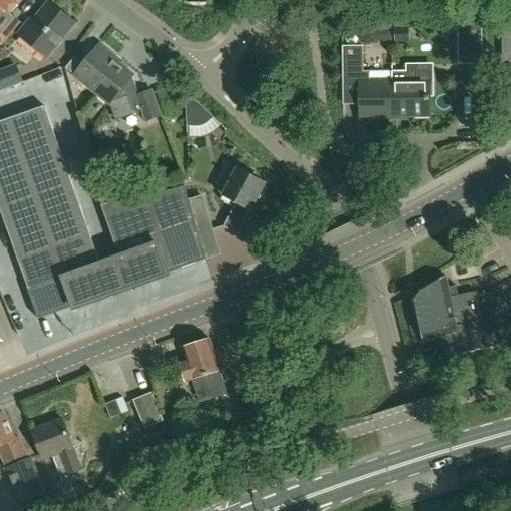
[(0,0),(0,44),(18,21),(8,12),(17,0),(0,0)]
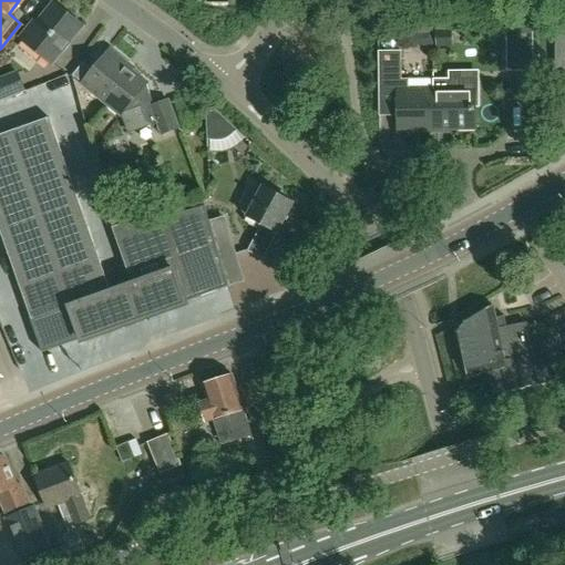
[(49,62),(80,24),(52,2),(36,22),(32,19),(18,37),(49,62)]
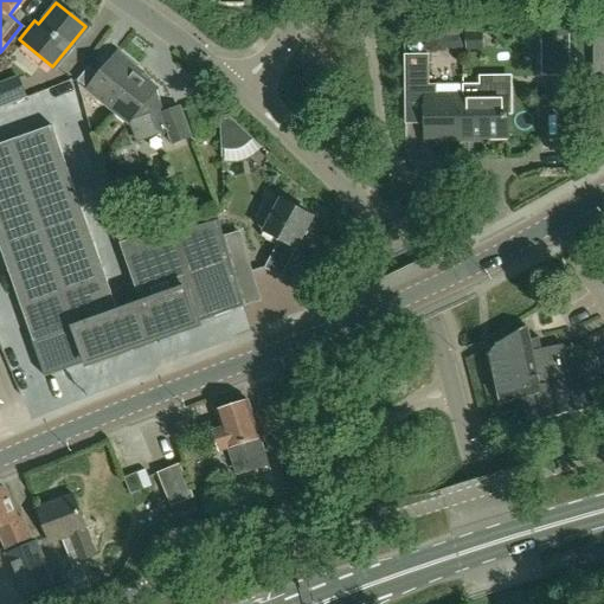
[(567,74),(567,26),(539,27),(539,75),(567,74)]
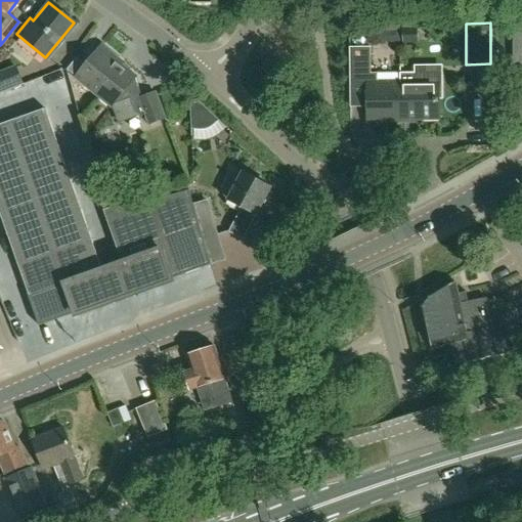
[(414,41),(414,27),(400,27),(401,41),(414,41)]
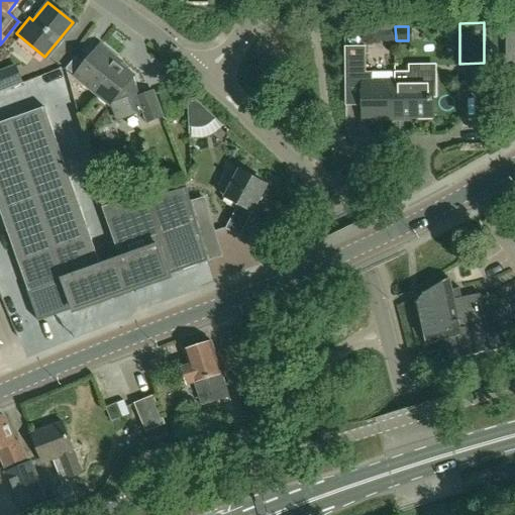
[(383,39),(383,29),(373,29),(373,39),(383,39)]
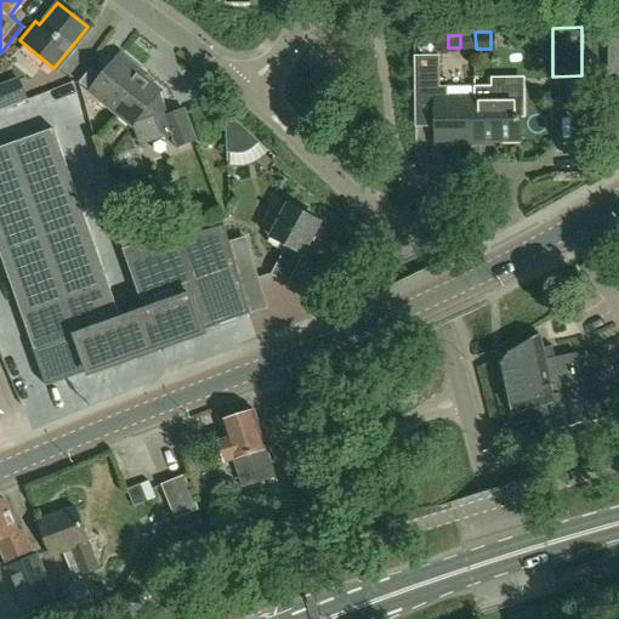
[(136,67),(119,52),(98,78),(98,79),(94,79),(89,75),(90,75),(85,72),(77,81),(130,124),(137,146),(171,132),(176,145),(192,140),(180,109),(166,114),(158,90),(134,71),(136,67)]
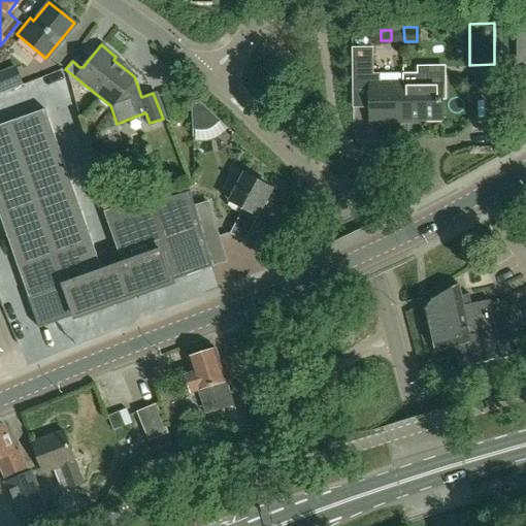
[(401,81),(379,81),(377,72),(371,72),(371,45),(350,46),(351,94),(368,94),(368,120),(402,120),(402,116),(401,81)]
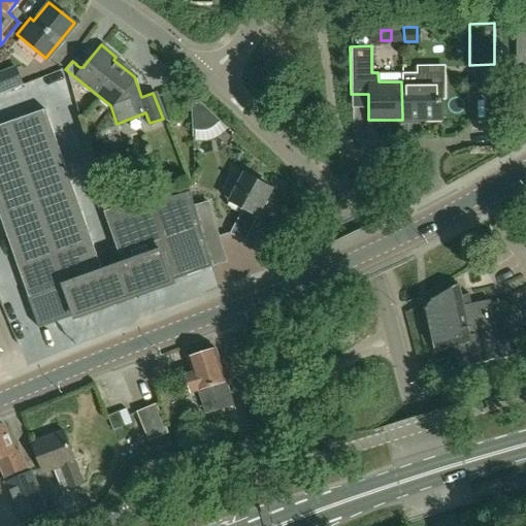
[(439,117),(439,81),(401,81),(402,116),(414,118),(416,117),(439,117)]
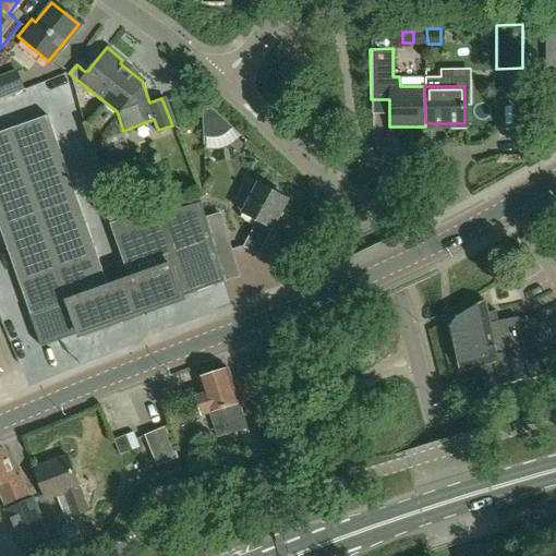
[(231,127),(209,107),(202,108),(203,135),(209,136),(216,136),(218,135),(220,134),(224,132),(231,127)]
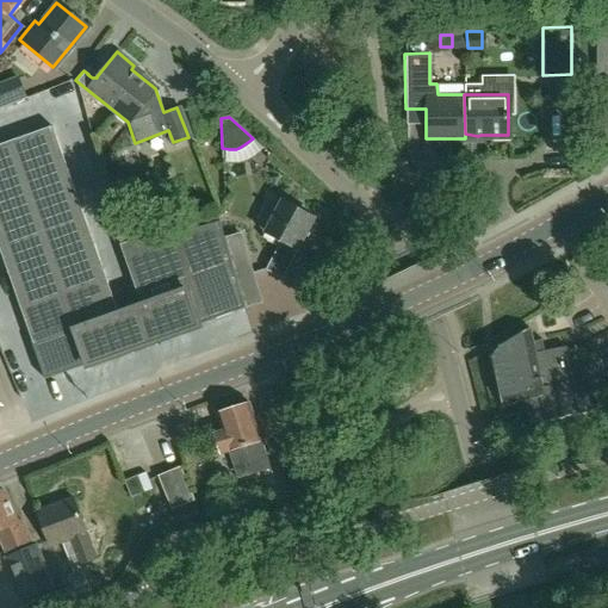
[(0,256),(5,271),(18,306),(31,343),(43,377),(85,363),(86,365),(130,349),(117,312),(105,277),(92,240),(79,204),(67,168),(50,123),(22,134),(0,141),(0,256)]
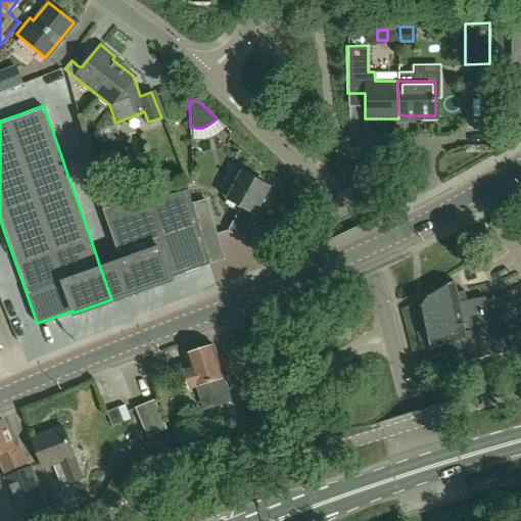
[(195,141),(224,136),(222,125),(193,130),(195,141)]
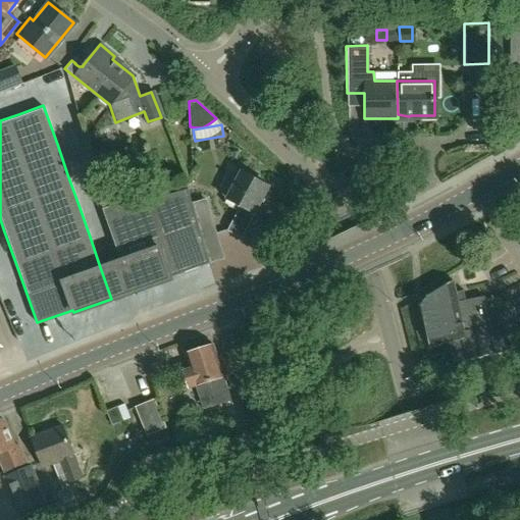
[(240,171),(236,178),(232,178),(228,178),(223,180),(220,187),(221,194),(225,197),(223,202),(237,209),(225,229),(240,238),(267,186),(240,171)]
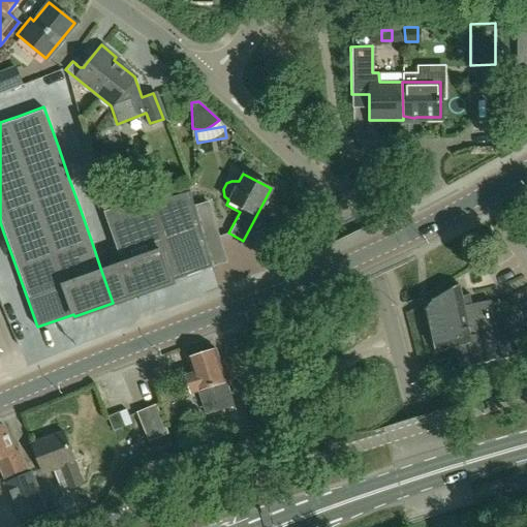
[(162,233),(116,249),(132,296),(172,282),(171,279),(211,266),(188,190),(151,200),(162,233)]
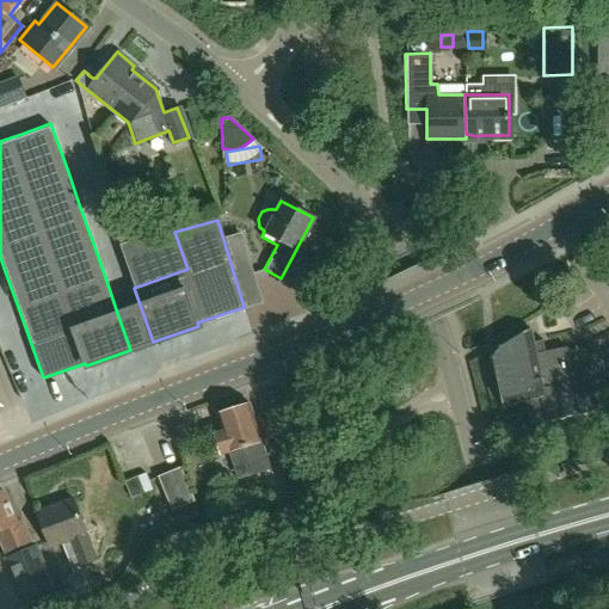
[(247,259),(231,264),(235,277),(251,272),(247,259)]
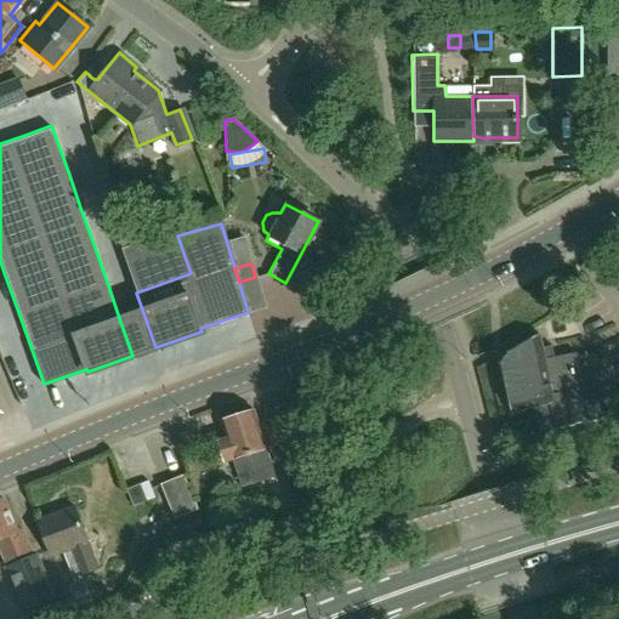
[(551,344),(541,345),(538,331),(507,351),(500,363),(509,410),(531,405),(535,430),(611,414),(601,364),(579,368),(575,351),(554,355),(551,344)]
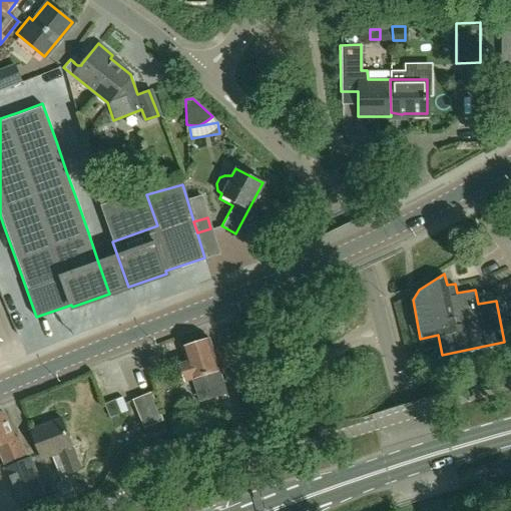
[(208,339),(194,343),(212,397),(226,393),(208,339)]
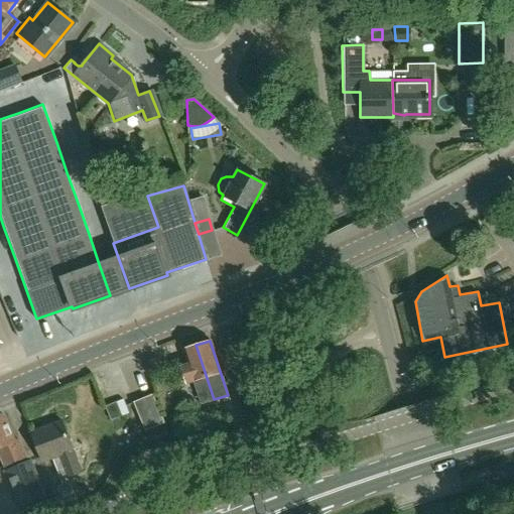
[(214,399),(196,345),(182,349),(187,364),(179,366),(185,383),(191,381),(200,404),(214,399)]
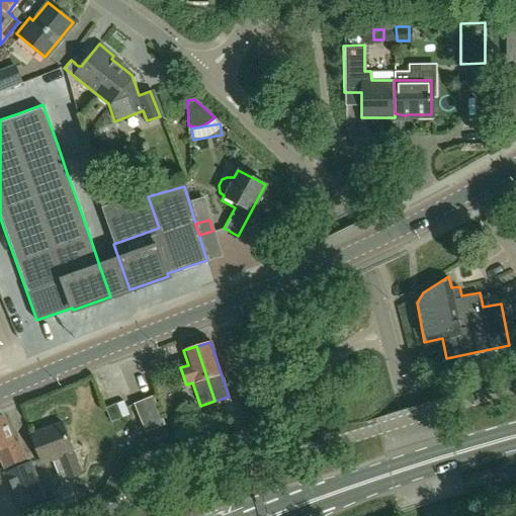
[(163,423),(152,395),(133,403),(145,431),(163,423)]
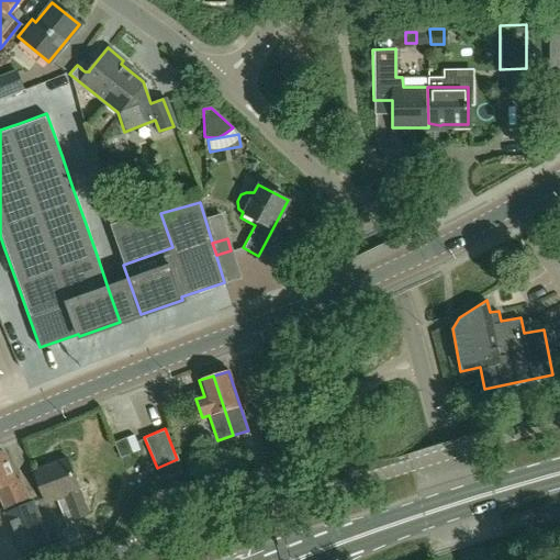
[(120,457),(138,449),(132,434),(113,441),(120,457)]
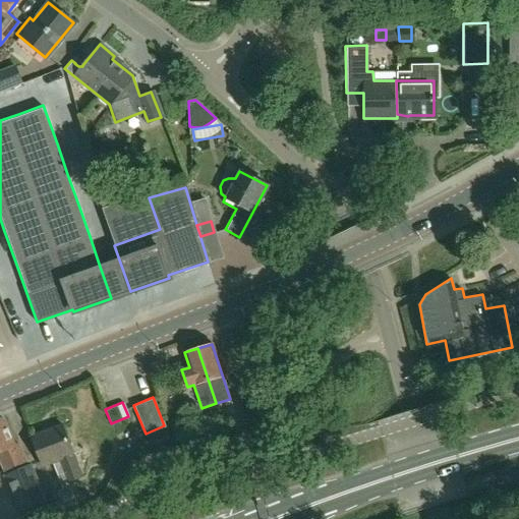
[(222,423),(217,409),(203,413),(208,428),(222,423)]
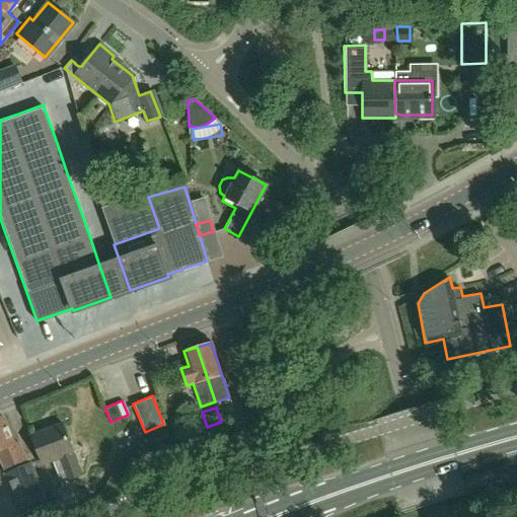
[(1,416),(0,416),(0,449),(13,443),(1,416)]
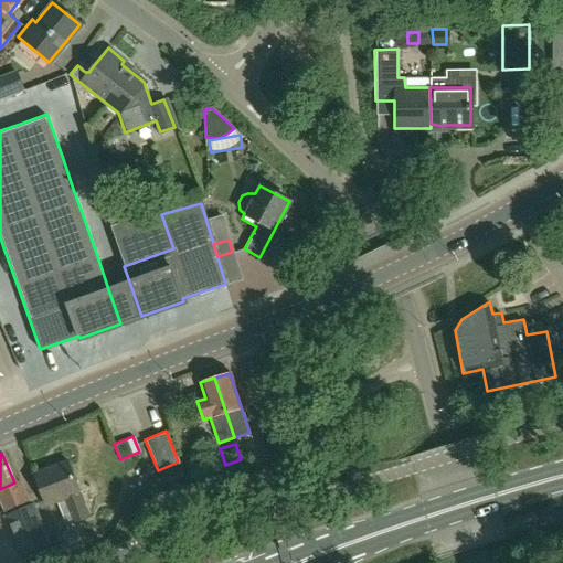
[(87,516),(66,459),(32,473),(45,506),(56,501),(66,530),(49,538),(56,558),(70,552),(70,551),(82,545),(74,527),(73,527),(72,522),(87,516)]
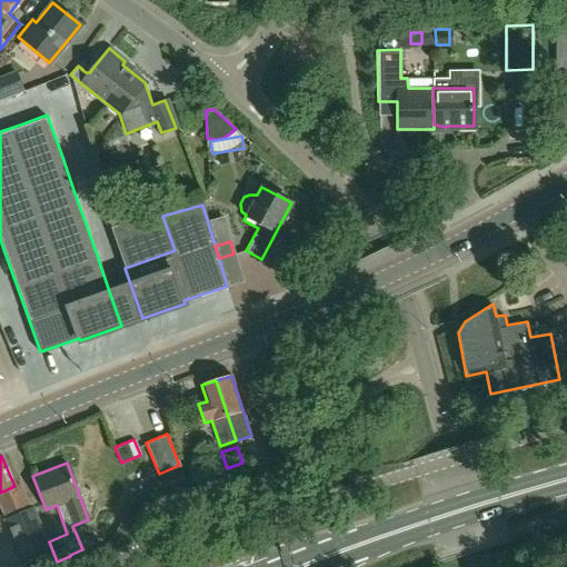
[(19,485),(15,486),(0,493),(0,505),(3,514),(27,503),(19,485)]
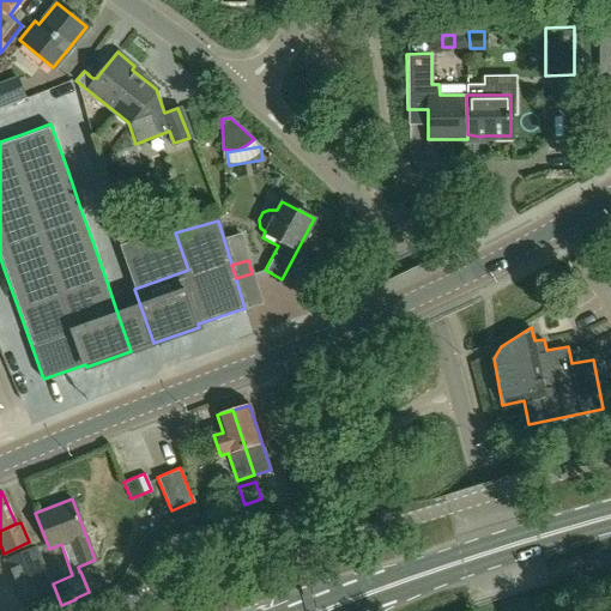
[(34,546),(5,558),(22,600),(50,587),(34,546)]
